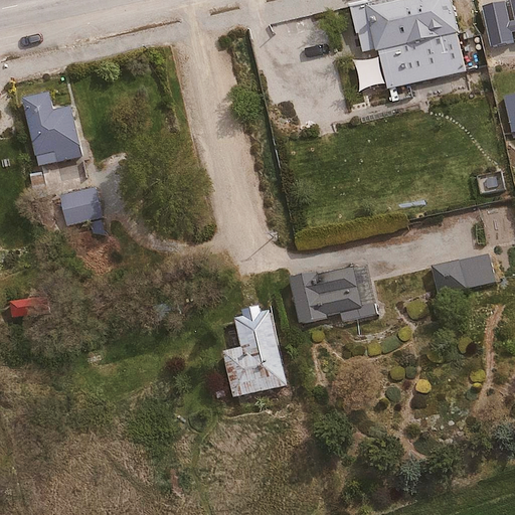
[(378,51),(380,58),(357,64),(362,88),(386,83),(389,94),(470,72),(450,0),(388,0),(350,9),(363,55),(378,51)]
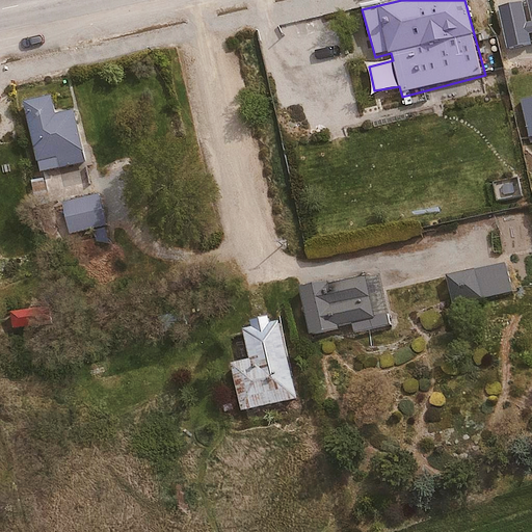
[(531,0),(498,0),(505,43),(531,37),(531,0)]
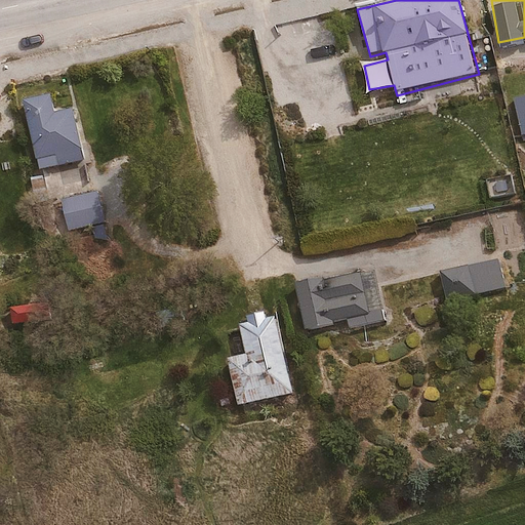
[(55,92),(24,101),(36,169),(86,161),(77,109),(59,112),(55,92)]
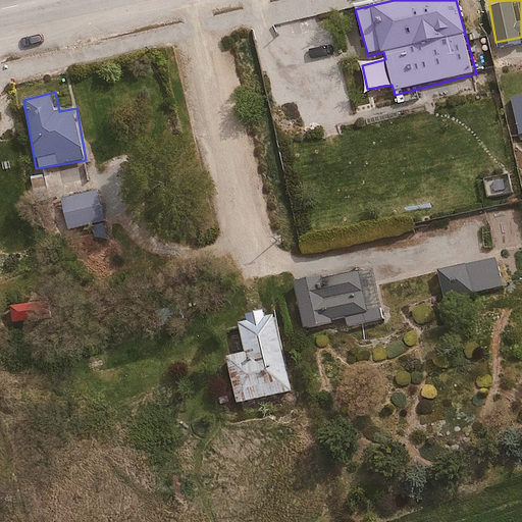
[(488,181),(489,196),(513,194),(512,179),(488,181)]
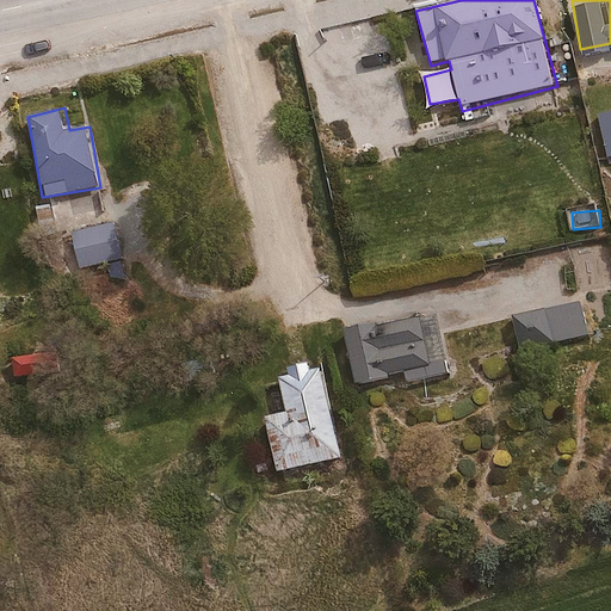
[(113,221),(72,232),(81,267),(122,257),(113,221)]
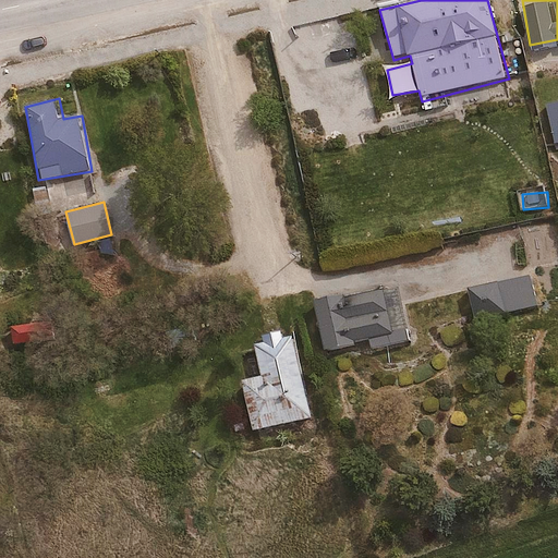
[(532,275),(496,282),(504,317),(540,308),(532,275)]
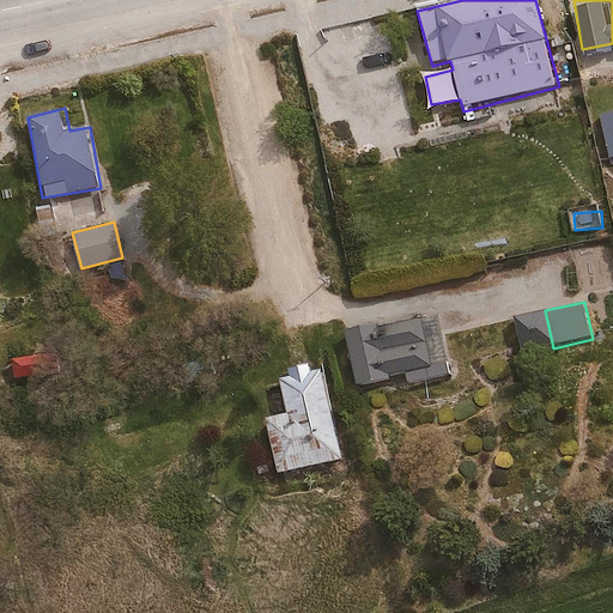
[(443,311),(351,328),(363,386),(406,376),(410,390),(457,381),(443,311)]
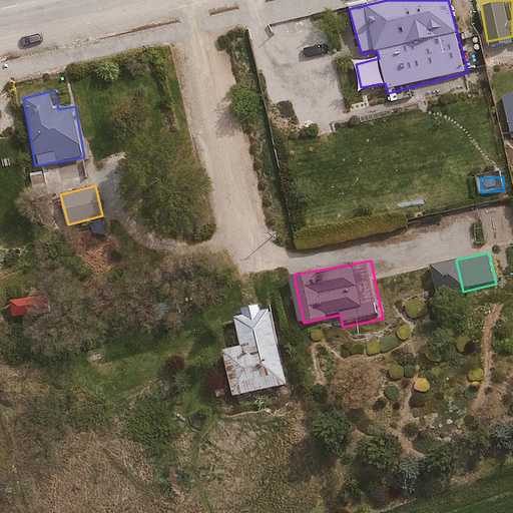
[(43,296),(11,297),(11,317),(43,316),(43,296)]
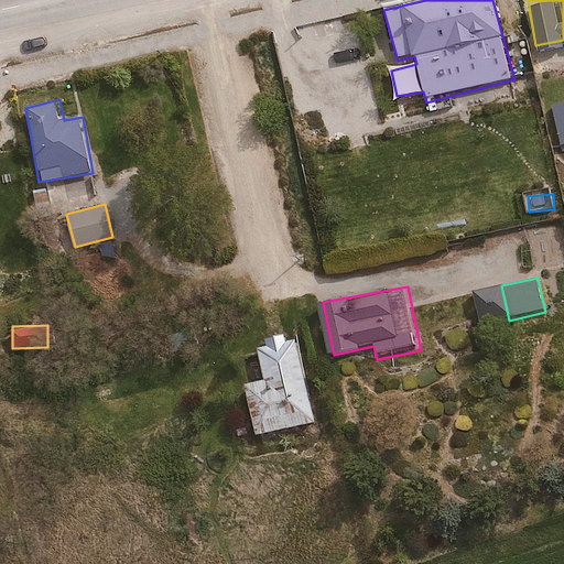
[(295,331),(257,338),(267,381),(248,384),(259,434),(316,421),(295,331)]
